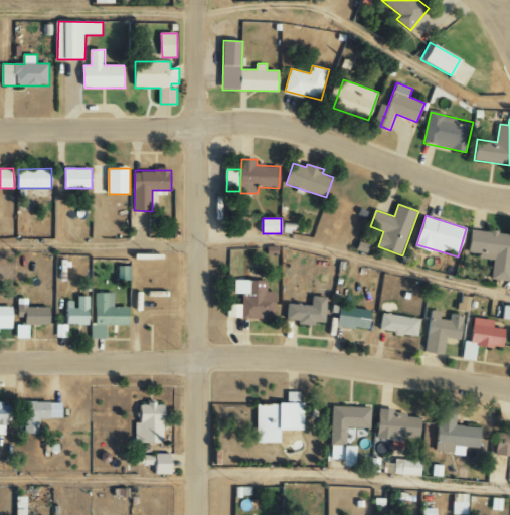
[(493,279),(509,281),(509,233),(472,229),(469,252),(496,255),(493,279)]
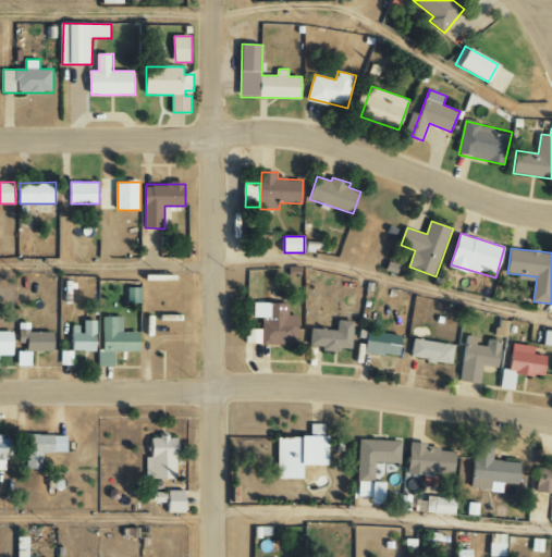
[(291,304),(256,302),(256,318),(265,318),(264,330),(248,330),(248,344),(299,344),(299,316),(291,316),(291,304)]
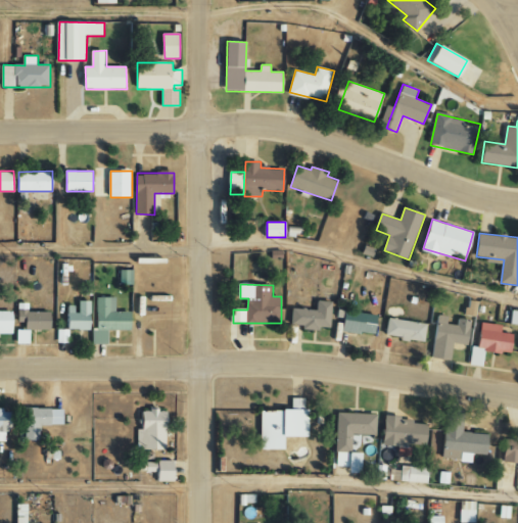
[(118,297),(98,297),(97,344),(109,344),(109,330),(132,330),(132,312),(118,312),(118,297)]
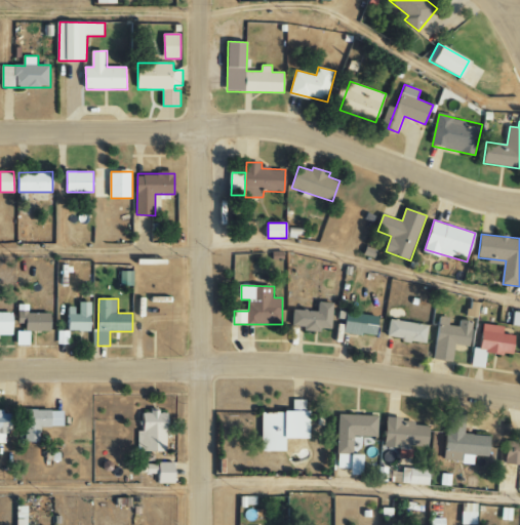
[(92,303),(79,301),(79,307),(69,307),(69,330),(92,331),(92,303)]
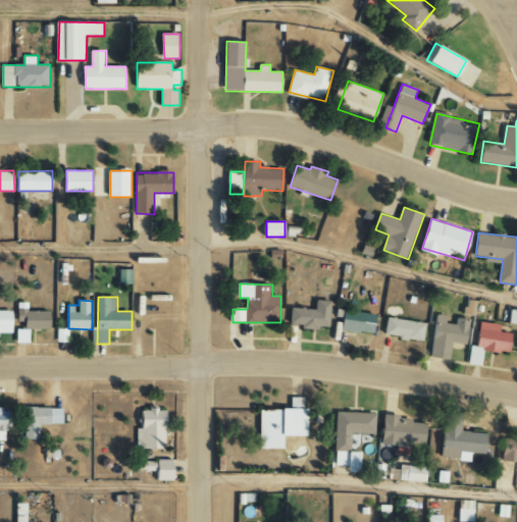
[(332,301),(317,300),(317,309),(292,308),(291,324),(304,324),(304,327),(330,328),(332,301)]
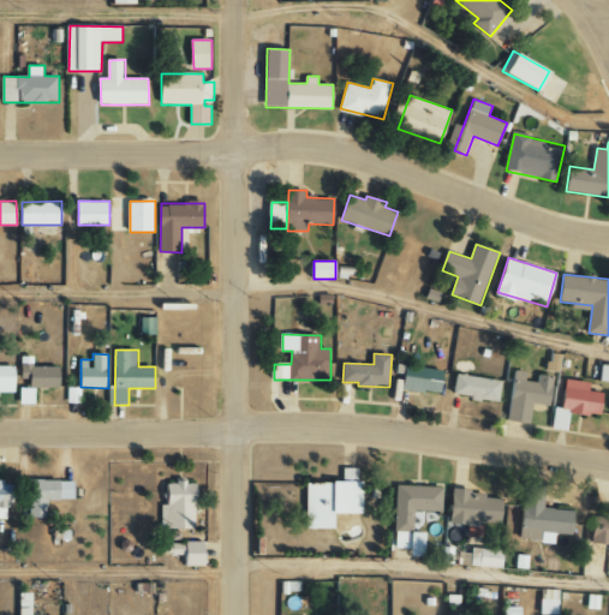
[(565,354),(553,353),(549,371),(561,372),(565,354)]
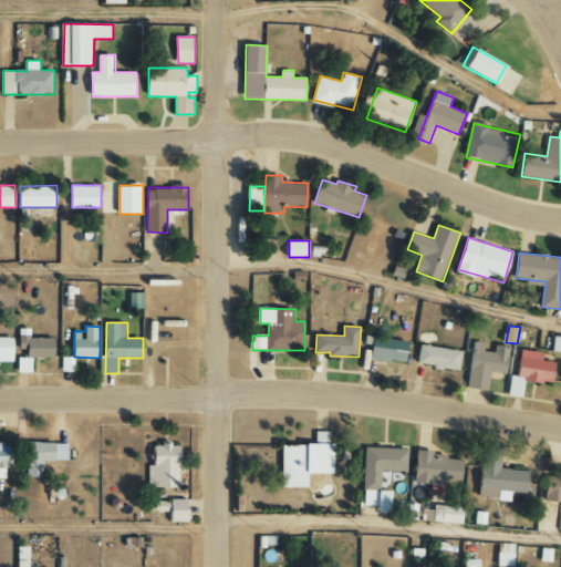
[(28,337),(27,357),(55,358),(55,338),(28,337)]
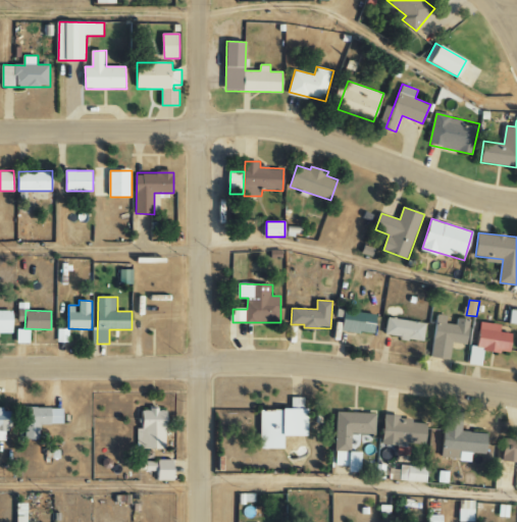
[(375,333),(377,313),(344,310),(343,331),(375,333)]
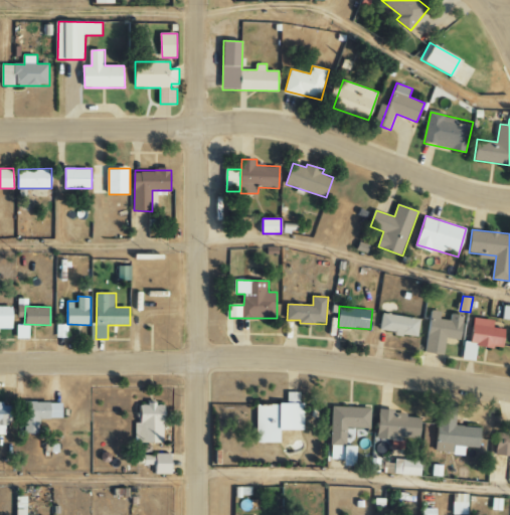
[(428,353),(445,354),(447,338),(463,340),(466,315),(453,314),(453,321),(443,320),(444,312),(433,311),(428,353)]
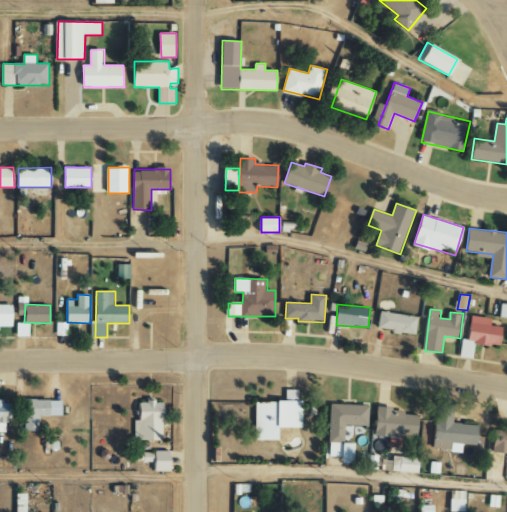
[(419,316),(381,312),(379,330),(417,334),(419,316)]
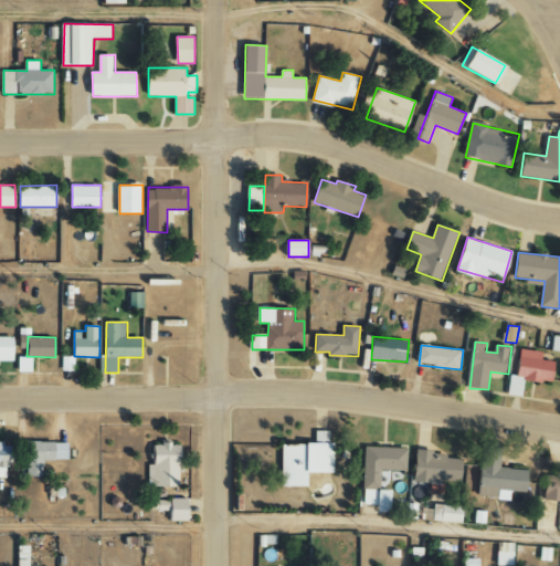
[(545,352),(521,349),(518,375),(511,374),(509,395),(524,396),(526,379),(553,383),(556,362),(543,359),(545,352)]
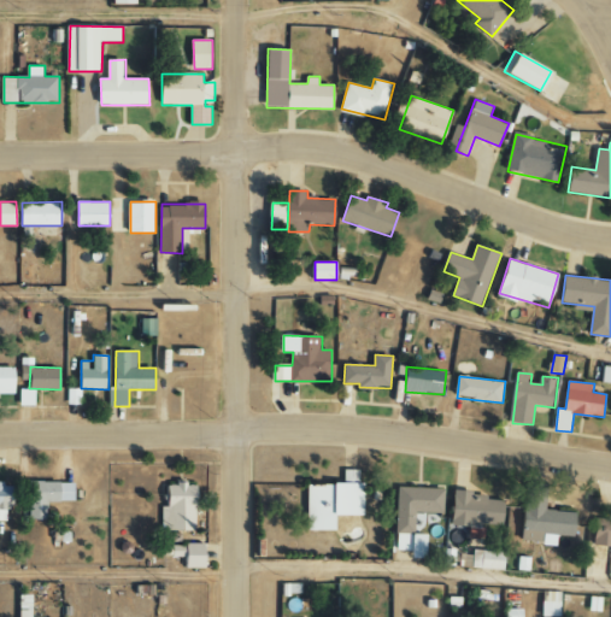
[(21,389),(22,406),(36,406),(36,389),(21,389)]
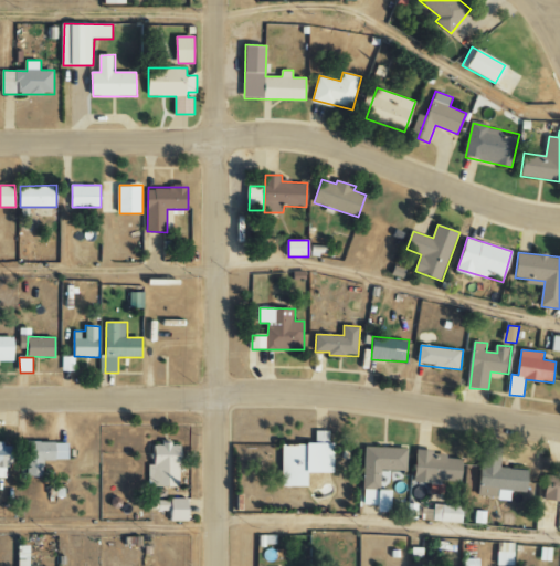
[(76,357),(64,358),(65,371),(77,370),(76,357)]
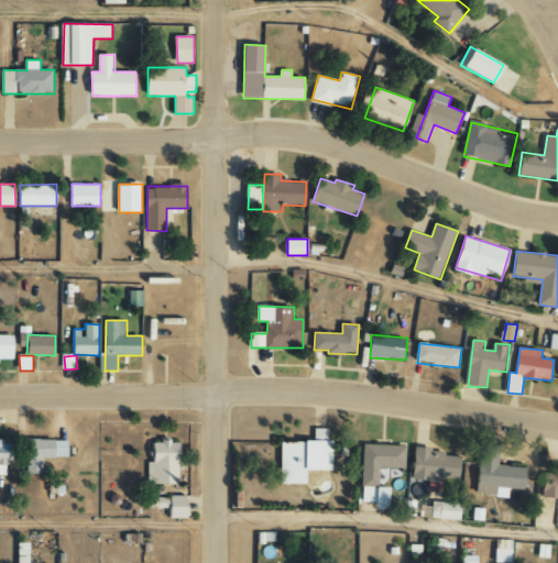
[(334,471),(334,440),(329,440),(329,429),(317,429),(316,442),(282,442),(282,484),(306,484),(306,471),(334,471)]
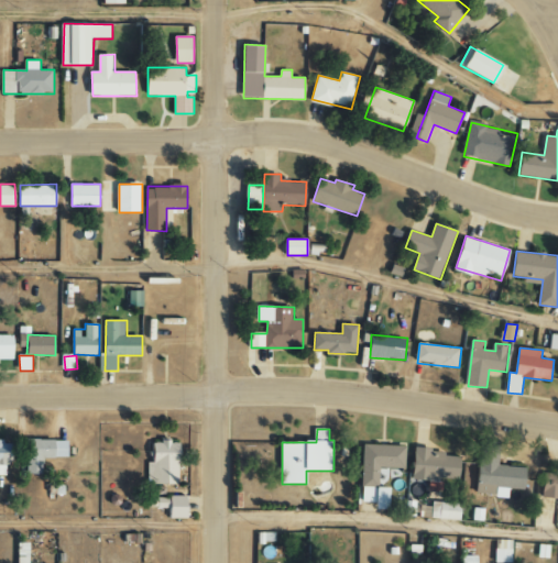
[(45,457),(69,457),(70,440),(30,440),(29,474),(45,474),(45,457)]
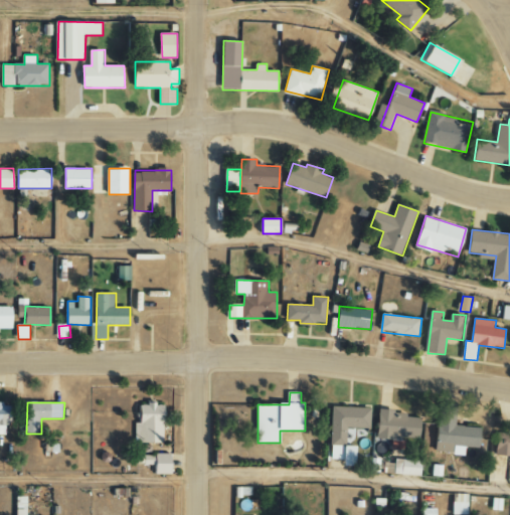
[(164,443),(165,404),(139,403),(138,442),(164,443)]
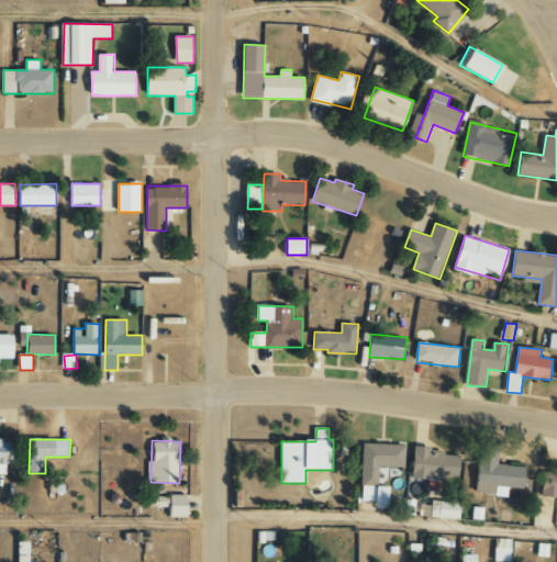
[(524,487),(525,467),(500,465),(500,441),(480,440),(479,492),(496,493),(496,486),(524,487)]
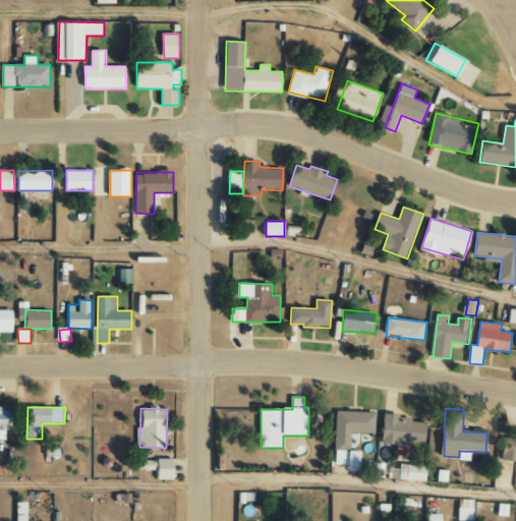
[(336,465),(348,465),(348,471),(359,471),(360,451),(351,451),(352,433),(376,433),(377,412),(337,411),(336,465)]
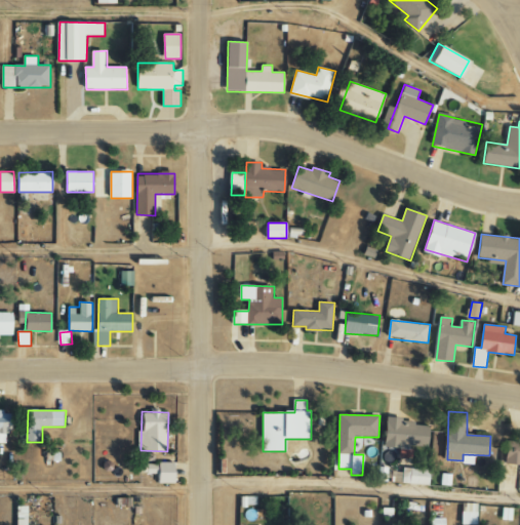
[(386,446),(429,448),(430,422),(387,420),(386,446)]
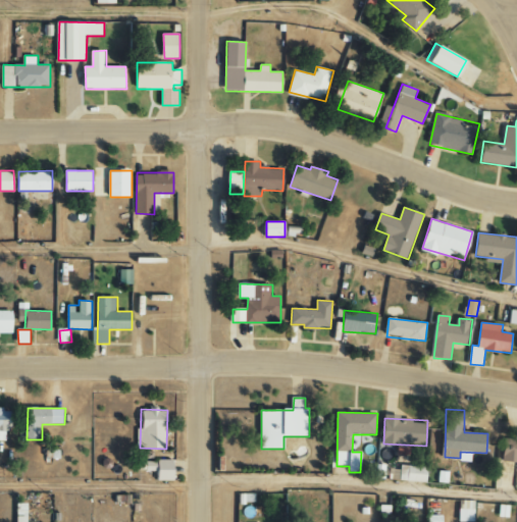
[(504,464),(516,464),(516,436),(506,436),(504,464)]
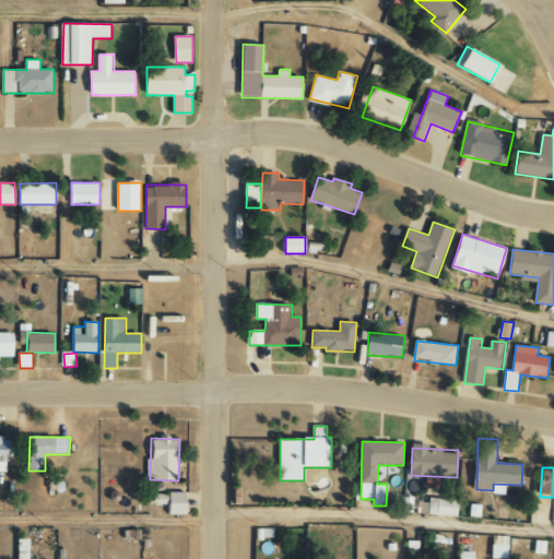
[(169,514),(186,514),(187,494),(151,492),(151,503),(169,504),(169,514)]
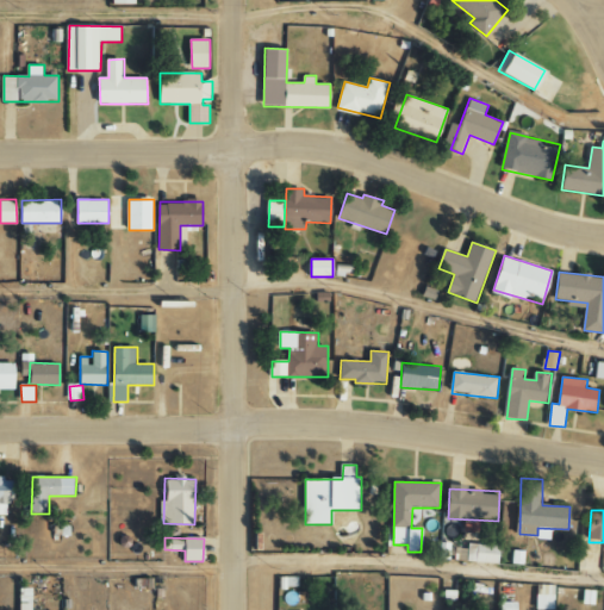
[(468,561),(500,564),(500,545),(469,543),(468,561)]
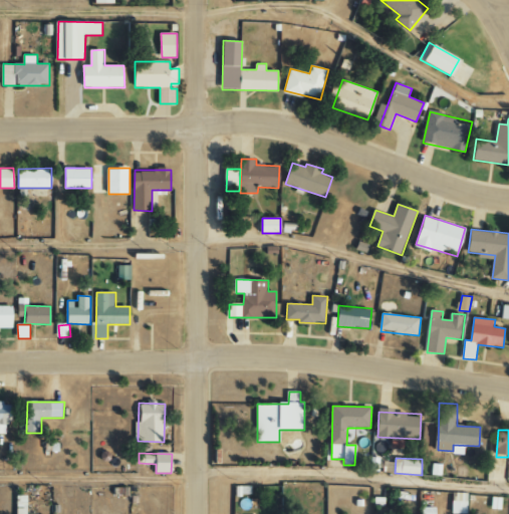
[(454,513),(469,513),(469,493),(455,493),(454,513)]
